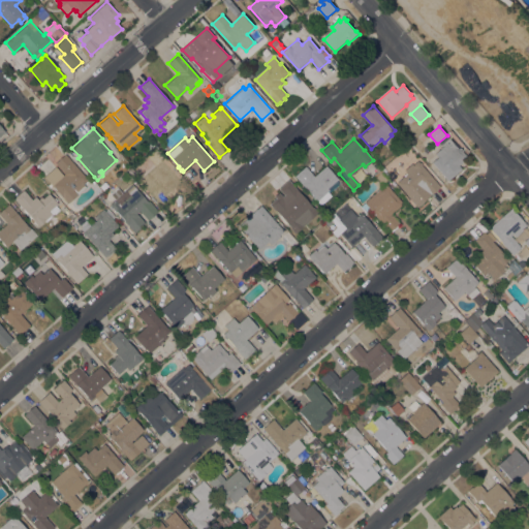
[(450,139),(467,157),(458,165),(461,168),(447,180),(431,162),(437,157),(434,153),(450,139)]
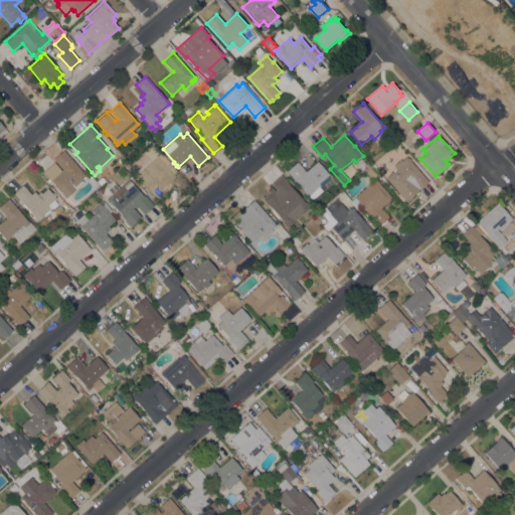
[(142,178),(143,177),(137,171),(149,160),(142,152),(150,145),(173,172),(159,184),(167,194),(158,202),(145,188),(148,185),(142,179),(142,178)]
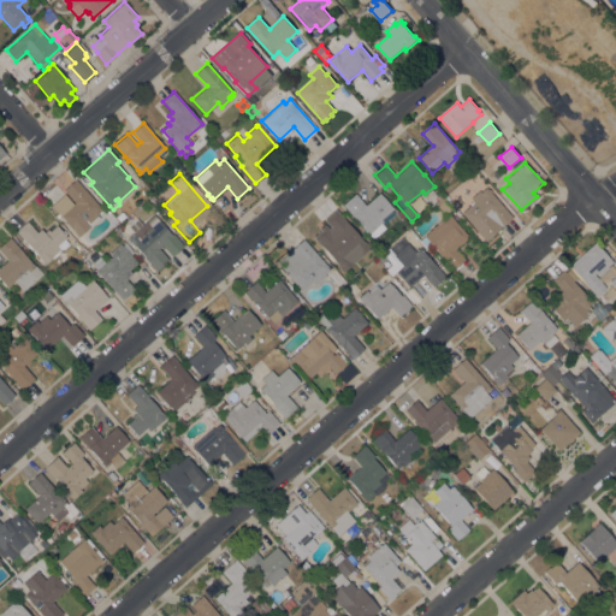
[(102,209),(100,211),(101,212),(99,214),(98,213),(96,214),(100,218),(90,226),(78,236),(60,215),(75,202),(64,189),(76,179),(102,209)]
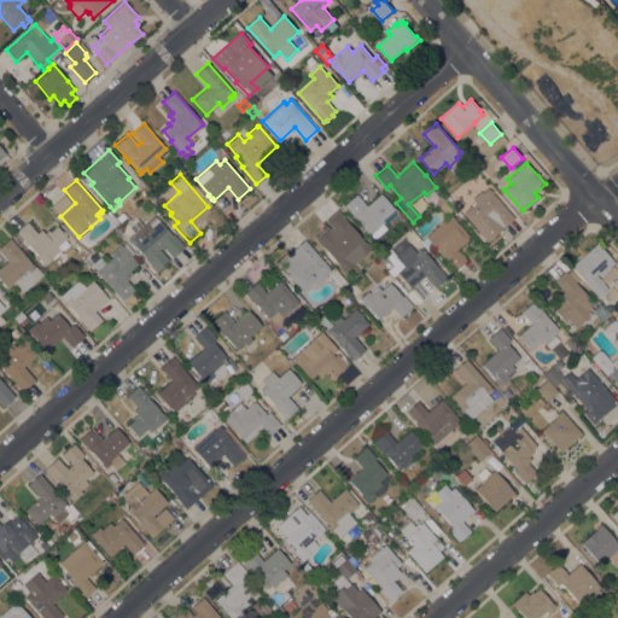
[(487,242),(462,214),(476,203),(472,198),(481,191),(482,192),(488,187),(514,219),(487,242)]
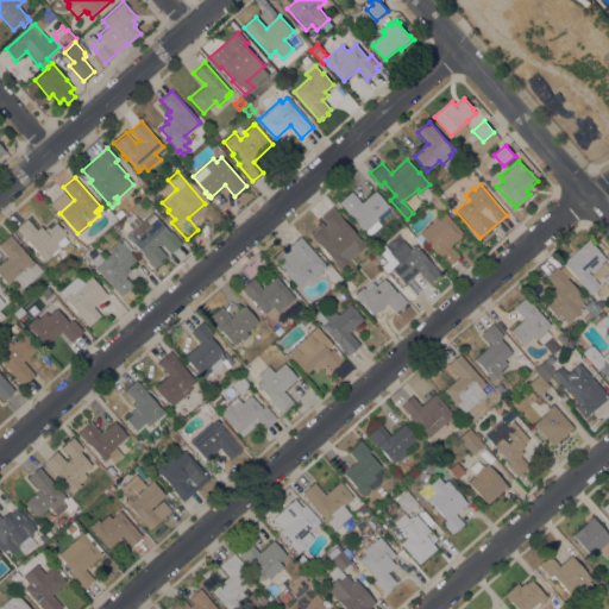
[(375,190),(393,211),(381,221),(378,219),(376,220),(381,226),(369,236),(360,227),(362,227),(351,214),(350,215),(339,202),(351,192),(360,202),(375,190)]
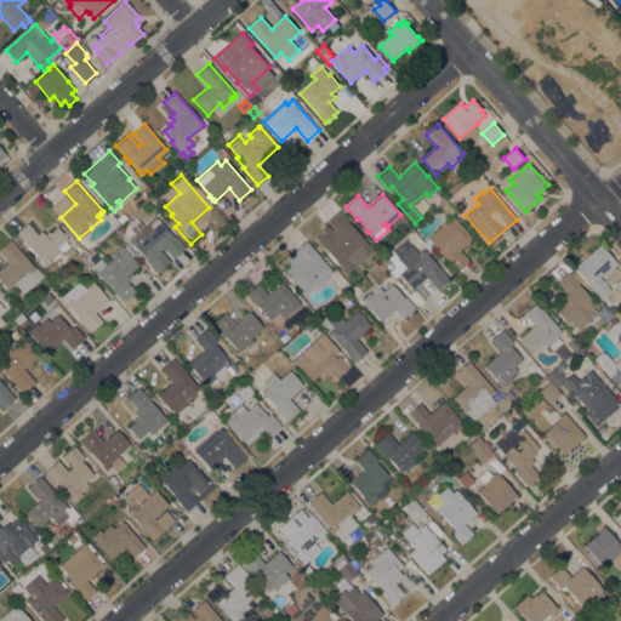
[(153,206),(148,201),(154,195),(159,201),(153,206)]
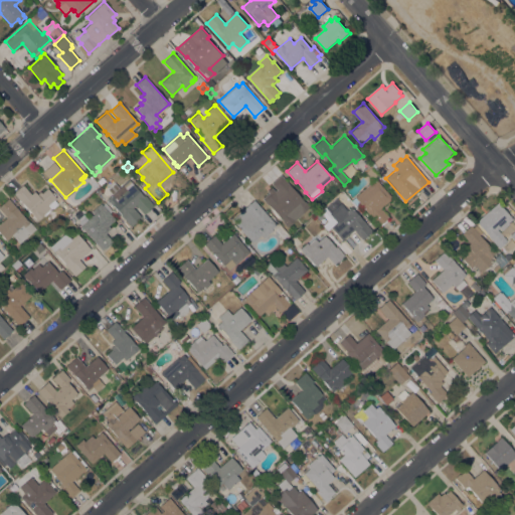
[(376,175),(371,179),(364,171),(369,167),(376,175)]
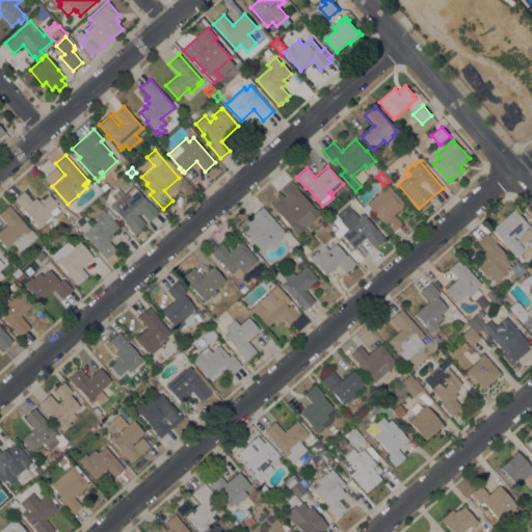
[(296,234),(291,229),(276,211),(275,212),(270,205),(276,200),(275,197),(280,193),(284,197),(285,196),(280,189),(290,180),(319,214),(296,234)]
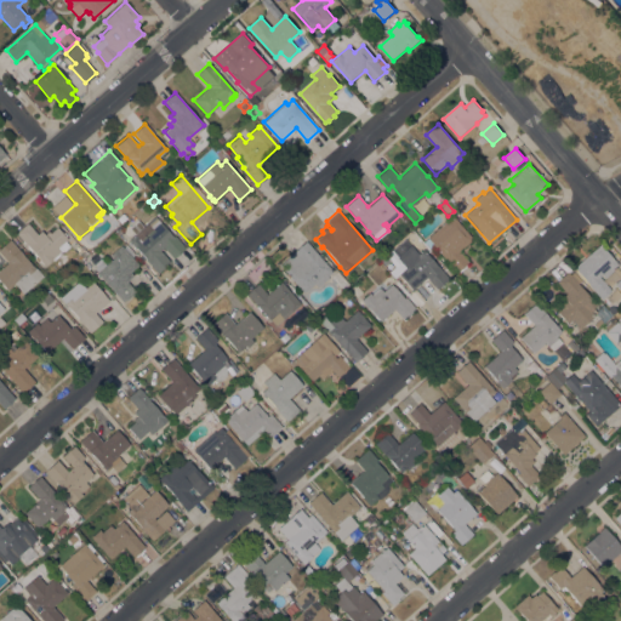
[(155,216),(174,237),(175,235),(186,248),(174,258),(164,246),(160,250),(170,262),(157,273),(146,260),(146,258),(136,248),(135,248),(129,240),(155,216)]
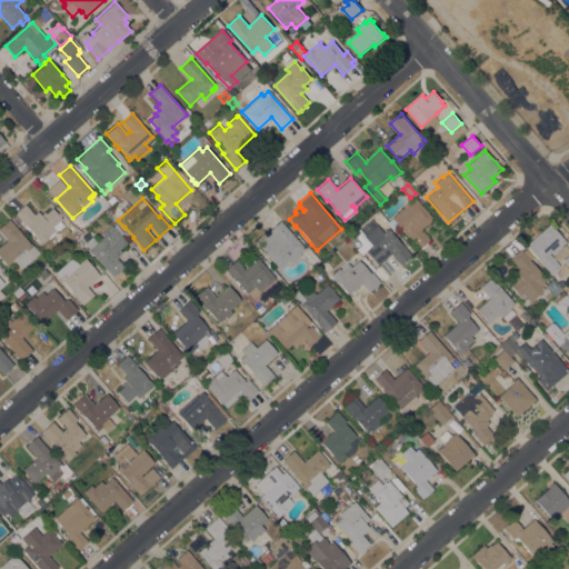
[(407,203),(409,205),(416,199),(433,219),(420,230),(429,240),(428,240),(429,242),(421,250),(419,248),(418,249),(401,230),(398,232),(388,222),(391,218),(407,203)]
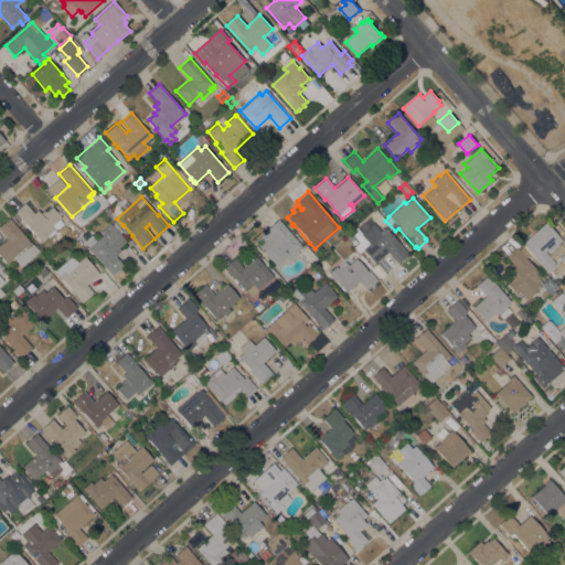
[(63,224),(49,237),(48,235),(44,237),(46,238),(44,241),(43,240),(40,242),(39,240),(38,240),(35,236),(36,235),(33,232),(32,233),(30,231),(31,230),(29,227),(28,228),(24,224),(25,223),(24,222),(24,223),(14,212),(24,202),(33,213),(38,210),(41,213),(44,210),(45,212),(52,206),(56,212),(59,211),(61,214),(60,215),(61,217),(59,219),(63,224)]
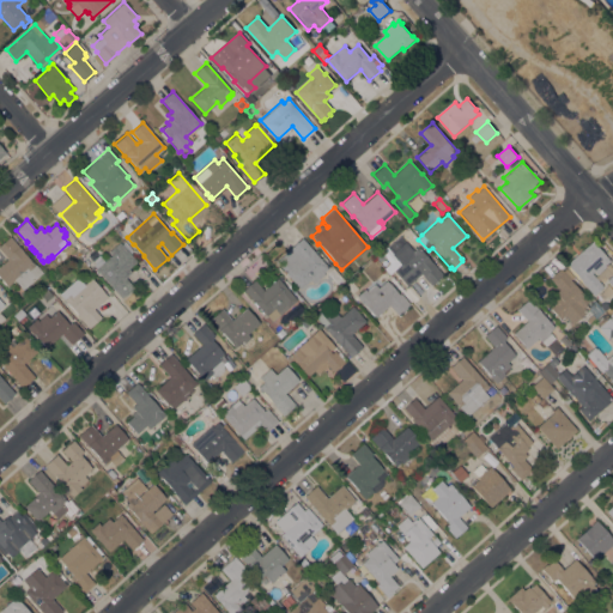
[(0,244),(10,236),(19,248),(20,247),(24,250),(23,252),(24,253),(25,253),(28,255),(26,255),(28,258),(29,258),(31,259),(30,260),(35,265),(41,271),(23,289),(13,279),(7,285),(6,284),(5,285),(1,281),(2,280),(0,278),(0,265),(7,259),(2,253),(1,253),(0,252),(0,244)]
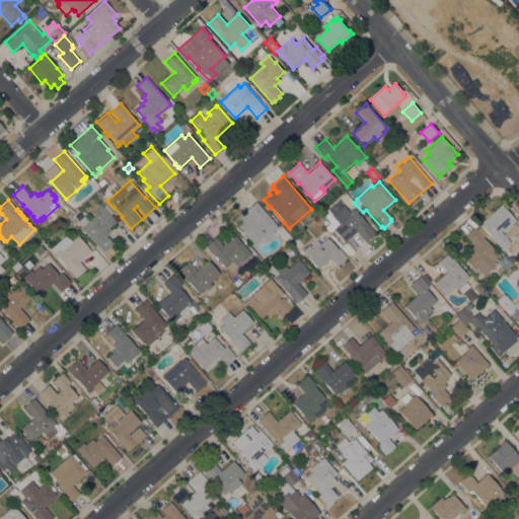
[(233,221),(245,211),(245,210),(255,201),(278,226),(273,231),(275,232),(266,240),(263,237),(253,244),(233,221)]
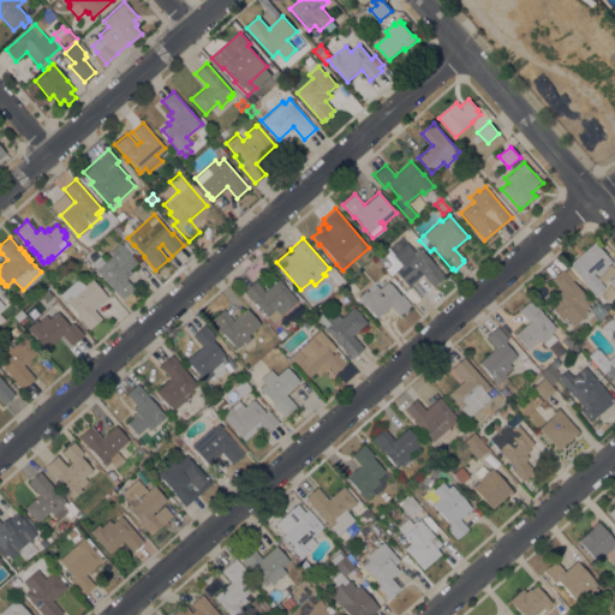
[(568,264),(583,252),(593,242),(610,261),(605,266),(607,268),(598,275),(595,272),(592,274),(602,285),(599,286),(602,288),(602,291),(598,293),(596,293),(595,291),(592,293),(568,264)]
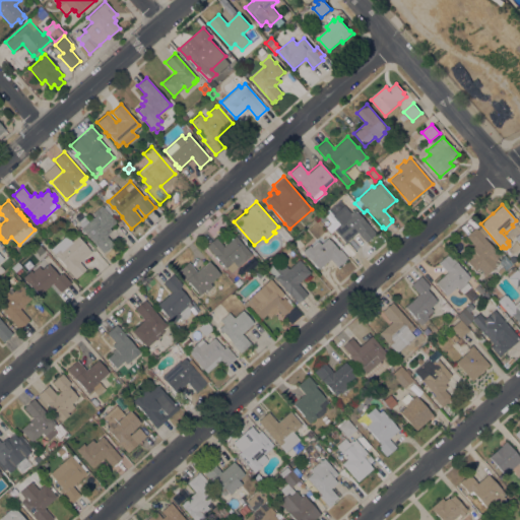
[(94,215),(92,213),(102,205),(116,221),(109,228),(111,231),(106,235),(114,244),(111,246),(111,247),(107,251),(106,250),(103,253),(81,228),(77,222),(84,216),(88,221),(94,215)]
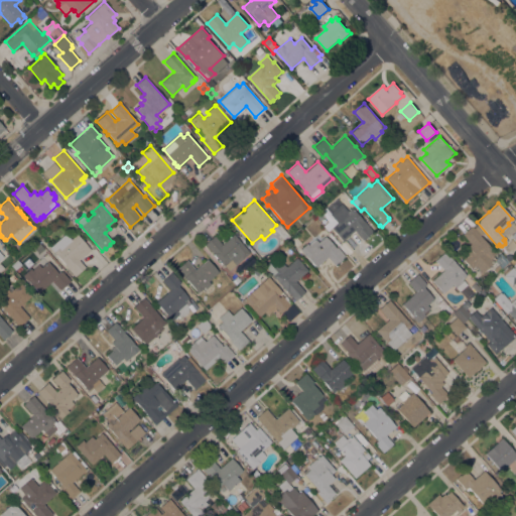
[(354,231),(342,241),(332,228),(338,223),(330,214),(342,204),(348,211),(352,208),(363,221),(364,220),(373,232),(363,241),(354,231)]
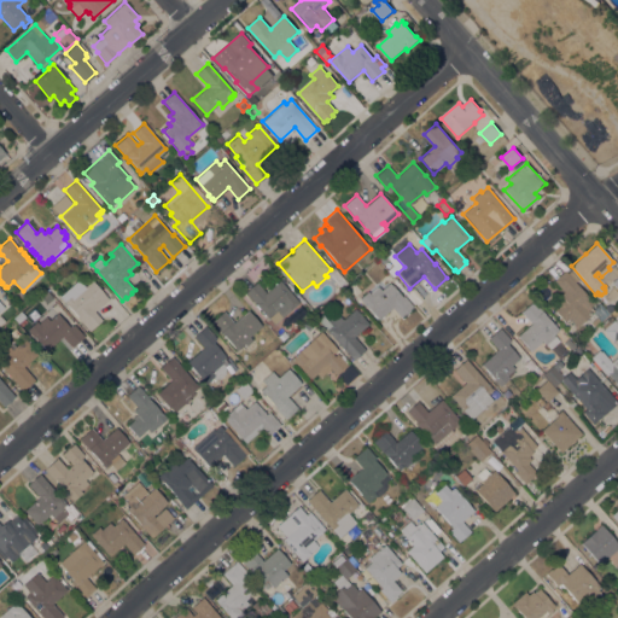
[(378,258),(384,254),(389,258),(383,264),(378,258)]
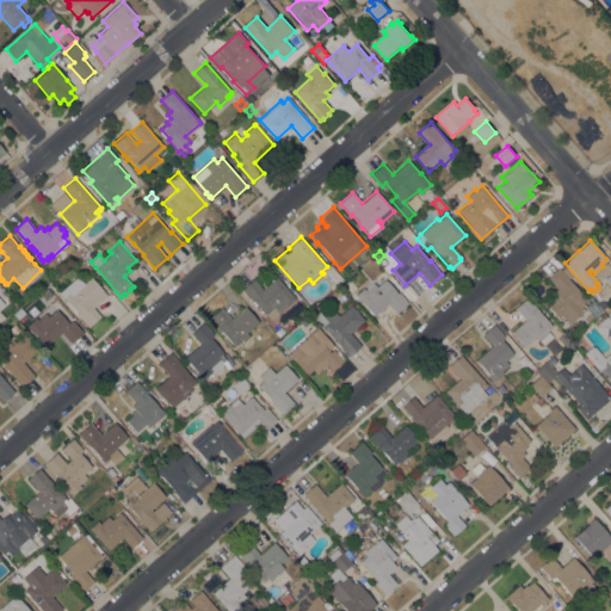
[(326,272),(332,267),(343,281),(337,285),(326,272)]
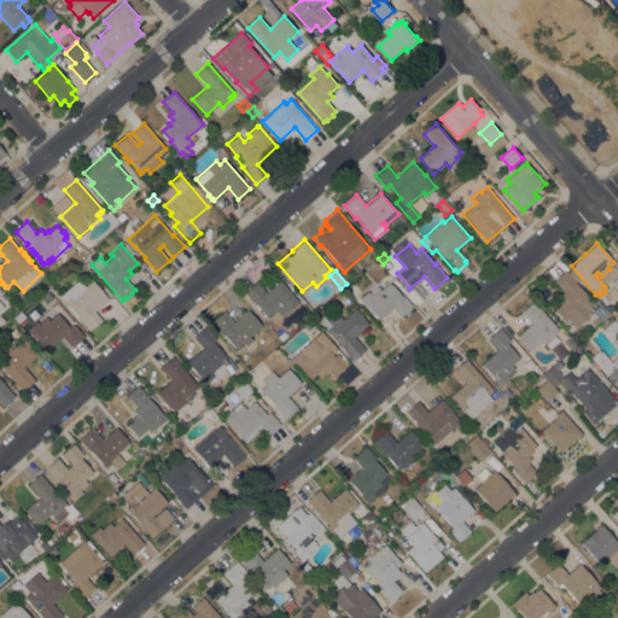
[(607,315),(600,321),(595,324),(594,321),(594,320),(596,318),(593,313),(577,326),(569,318),(564,321),(554,310),(560,304),(559,302),(563,298),(559,295),(563,292),(553,280),(565,270),(567,273),(570,270),(577,280),(576,281),(594,303),(589,305),(593,309),(599,304),(607,315)]
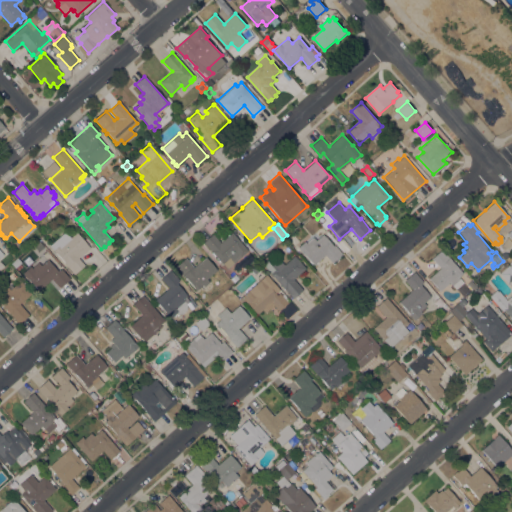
[(78,258),(84,265),(74,274),(64,263),(64,262),(56,253),(49,245),(65,231),(70,237),(76,232),(90,248),(78,258)]
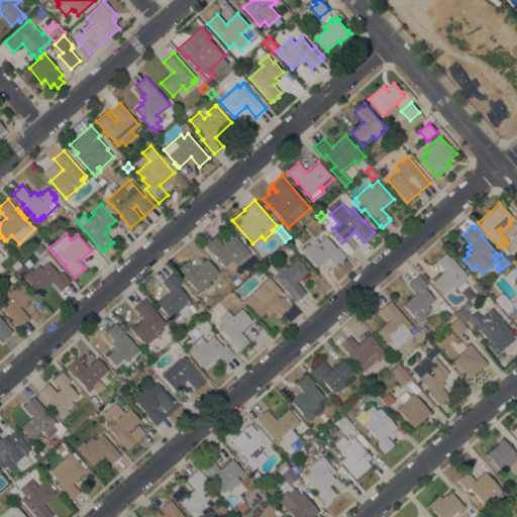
[(205,244),(214,236),(222,244),(234,234),(250,252),(245,256),(245,257),(244,260),(243,259),(231,270),(226,265),(224,266),(217,259),(216,259),(213,255),(214,254),(205,244)]
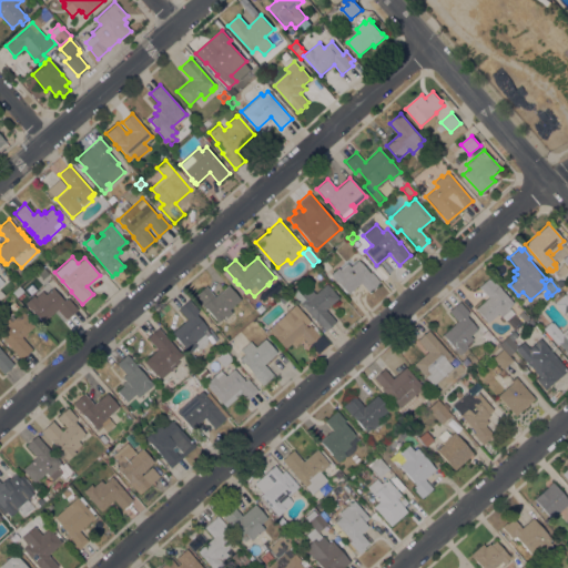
[(352,290),(353,291),(351,293),(350,292),(347,294),(336,281),(336,282),(330,274),(337,267),(340,270),(347,263),(351,266),(357,260),(369,273),(371,272),(379,281),(376,284),(377,285),(373,290),(372,288),(367,292),(361,283),(352,290)]
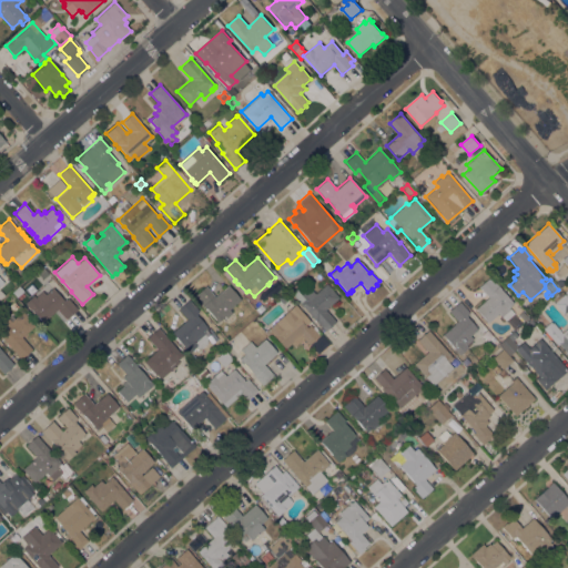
[(475,308),(488,297),(478,286),(490,276),(513,303),(508,307),(514,313),(505,321),(499,313),(487,323),(475,308)]
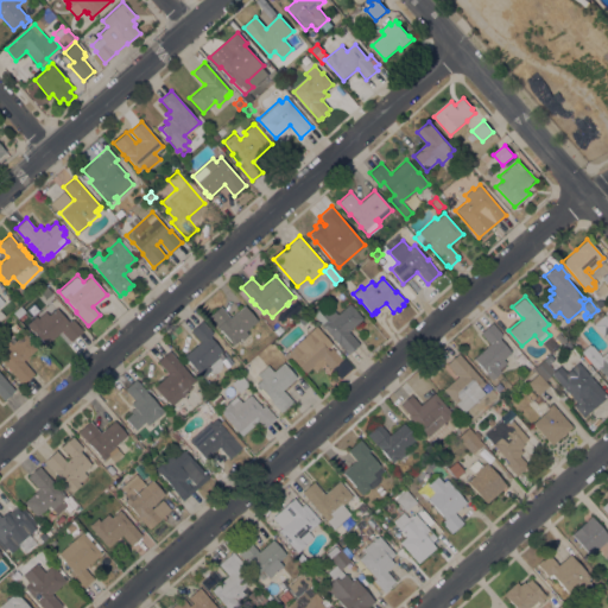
[(311,314),(317,309),(322,315),(331,308),(337,314),(349,303),(362,318),(348,331),(359,343),(347,354),(311,314)]
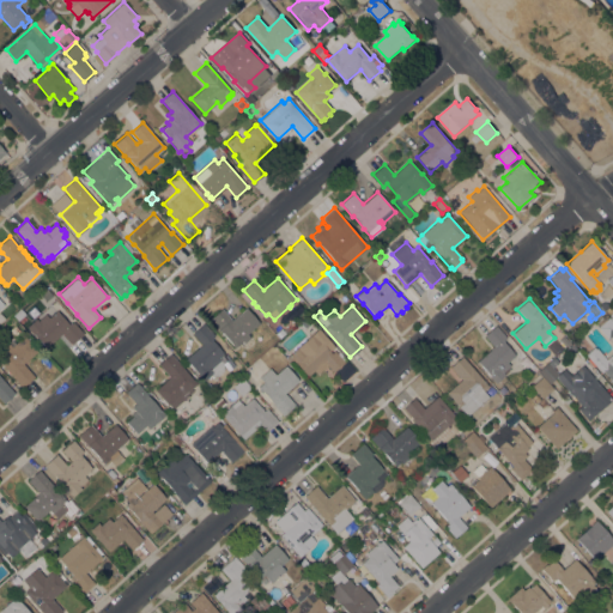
[(260,323),(247,334),(250,338),(242,345),(241,344),(240,344),(241,346),(237,350),(236,347),(235,349),(222,332),(220,332),(210,319),(223,308),(232,320),(247,308),(260,323)]
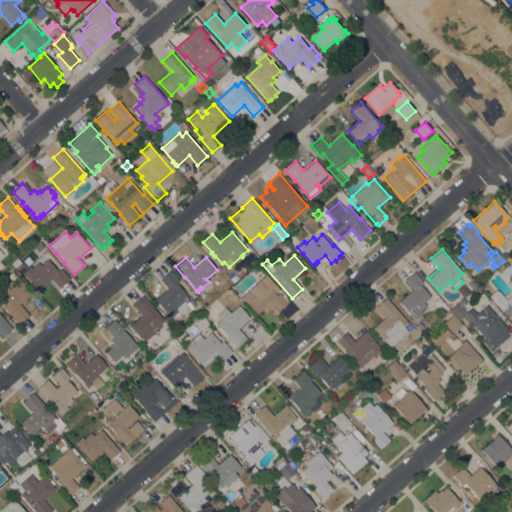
[(15,268),(11,263),(17,258),(21,262),(15,268)]
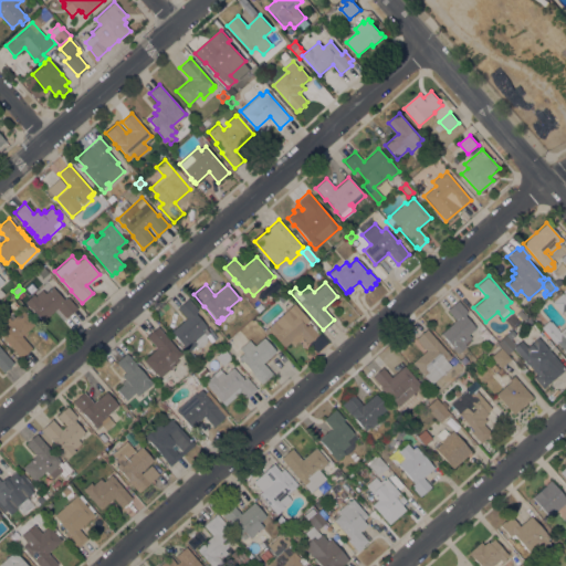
[(77,308),(66,317),(58,307),(42,321),(32,308),(31,308),(24,302),(33,294),(35,296),(42,290),(45,293),(52,286),(64,300),(67,296),(77,308)]
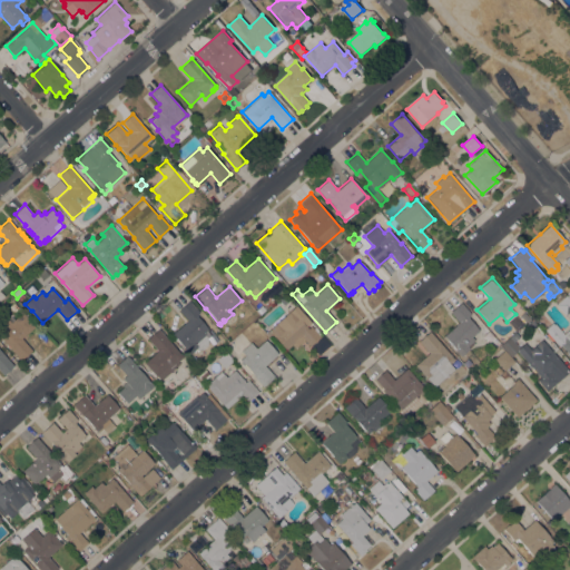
[(566,295),(567,296),(569,300),(569,314),(568,316),(567,315),(566,315),(556,304),(558,303),(554,300),(562,292),(566,295)]
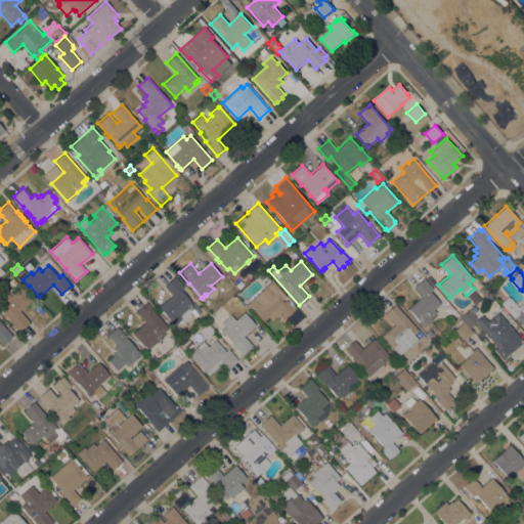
[(256,275),(261,270),(266,275),(261,280),(256,275)]
